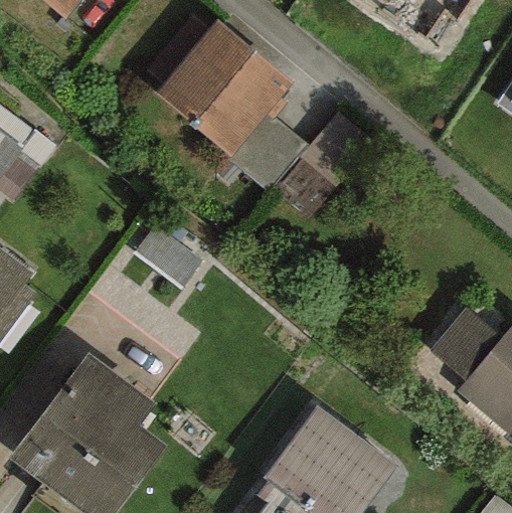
[(43,0),(66,18),(80,0),(43,0)]
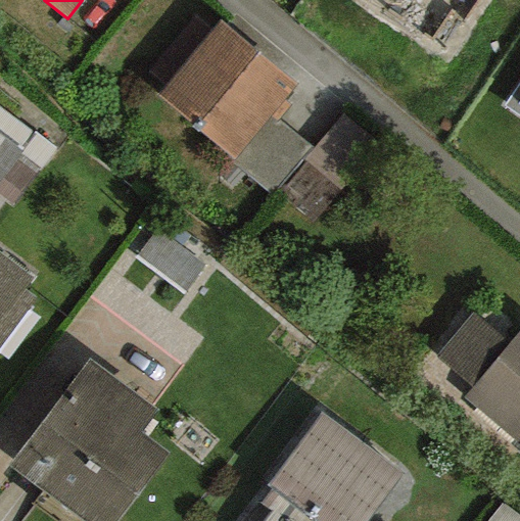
[(272,115),(297,84),(222,20),(159,95),(236,158),(272,115)]
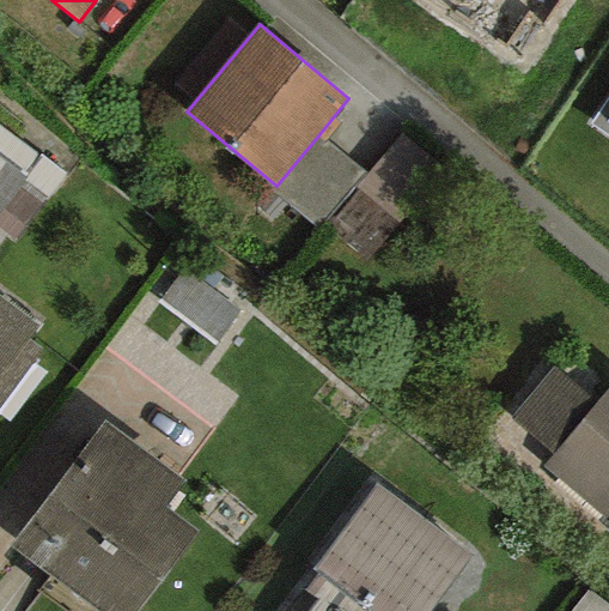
[(0,114),(0,236),(12,244),(68,161),(0,114)]
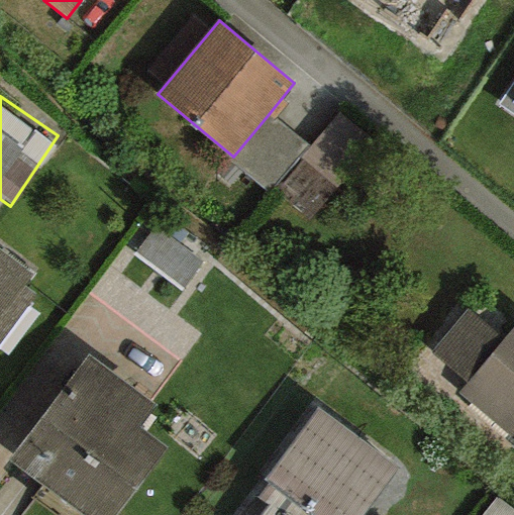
[(306,143),(269,114),(233,157),(229,161),(269,192),(306,143)]
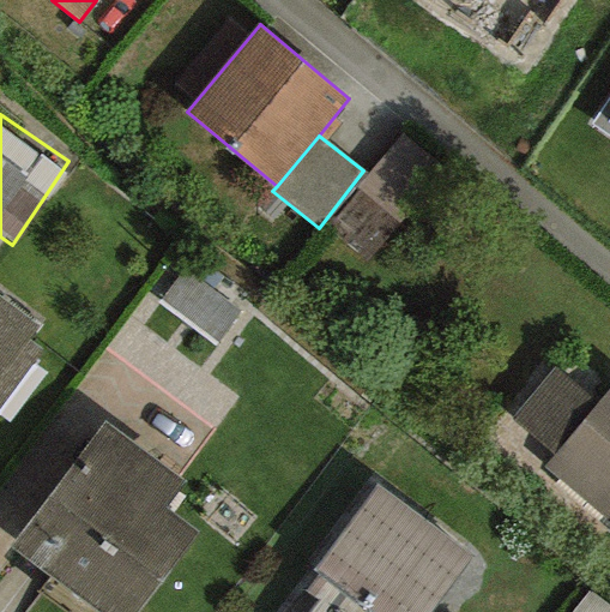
[(31,339),(41,325),(0,294),(0,405),(42,347),(31,339)]
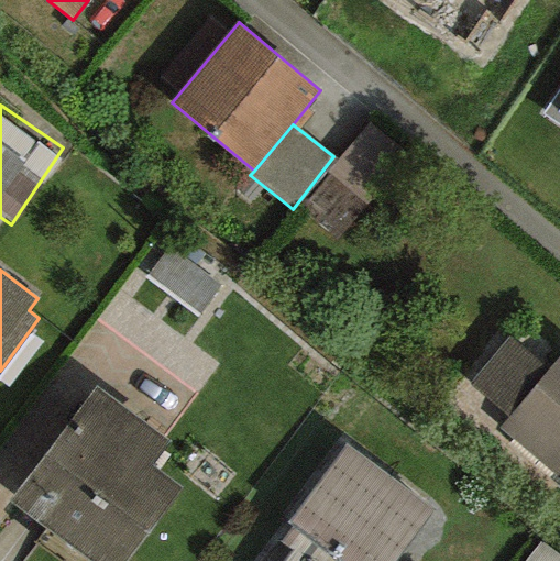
[(509,416),(549,369),(509,334),(469,383),(509,416)]
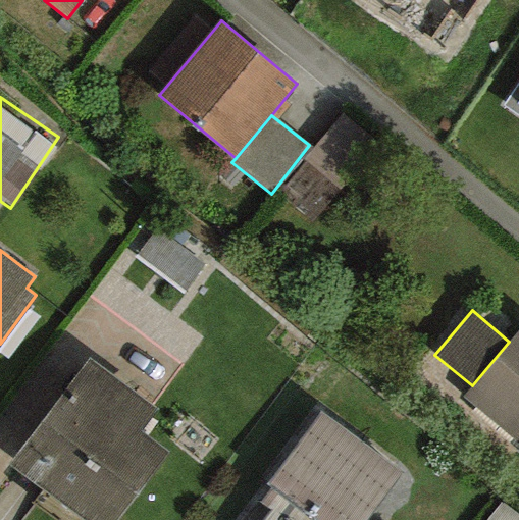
[(518,329),(509,342),(472,385),(463,396),(518,443),(518,329)]
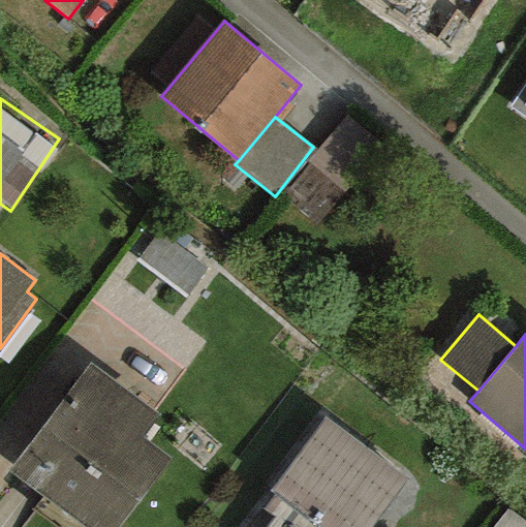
[(160,413),(90,362),(9,468),(85,526),(118,526),(172,456),(144,436),(160,413)]
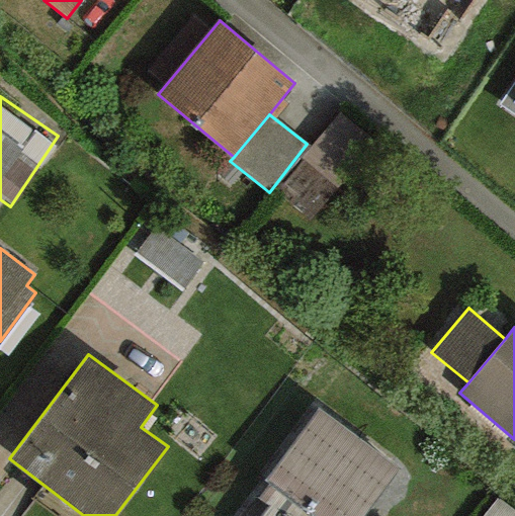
[(369,515),(403,468),(401,467),(319,407),(265,480),(269,484),(259,498),(269,507),(261,515),(369,515)]
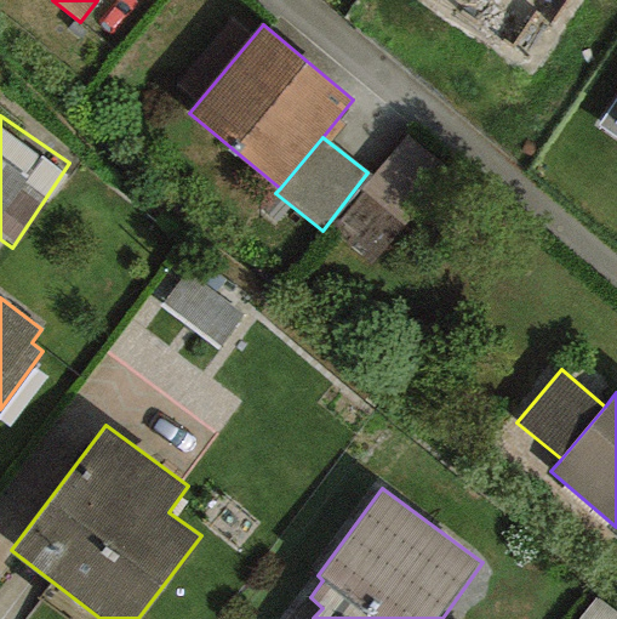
[(616,603),(598,590),(577,618),(616,618),(616,603)]
